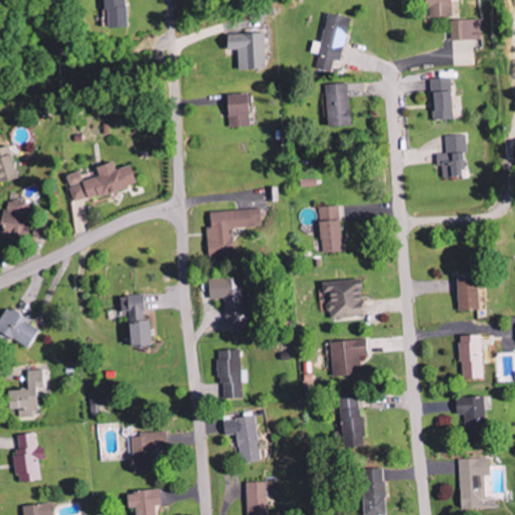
[(125,28),(123,0),(102,0),(103,28),(125,28)]
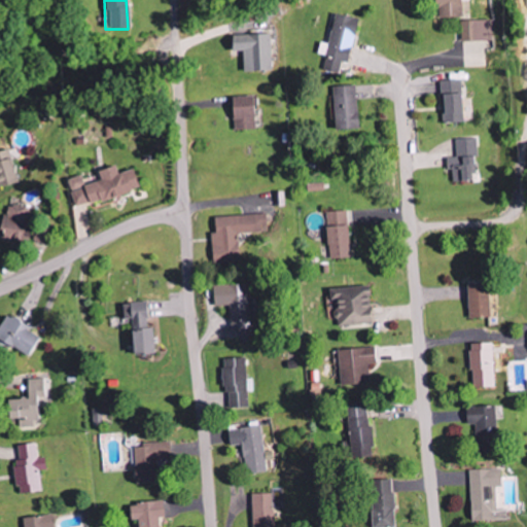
[(459,0),(434,0),(435,19),(460,18),(459,0)]
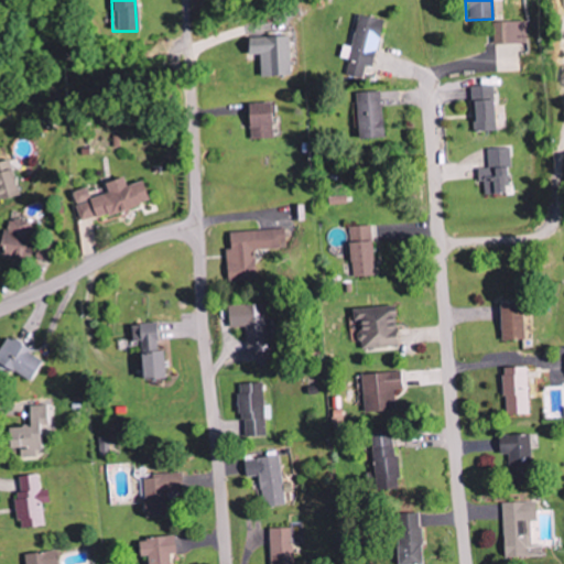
[(345,78),(362,82),(365,67),(373,68),(381,21),(355,17),(345,78)]
